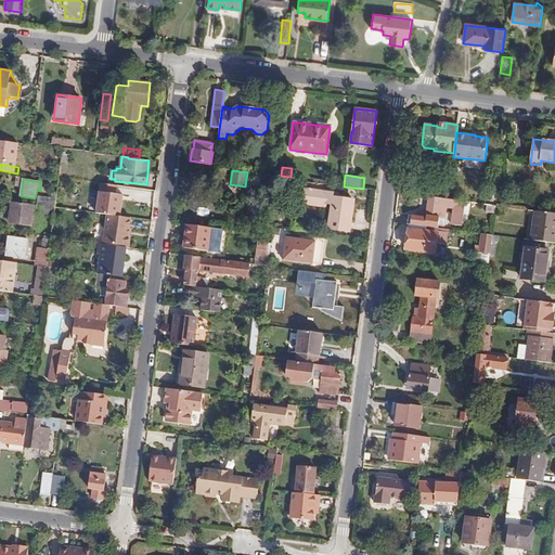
[(331,204),(328,219),(327,229),(350,232),(355,199),(334,196),(334,193),(304,188),(301,204),(323,207),(323,203),(331,204)]
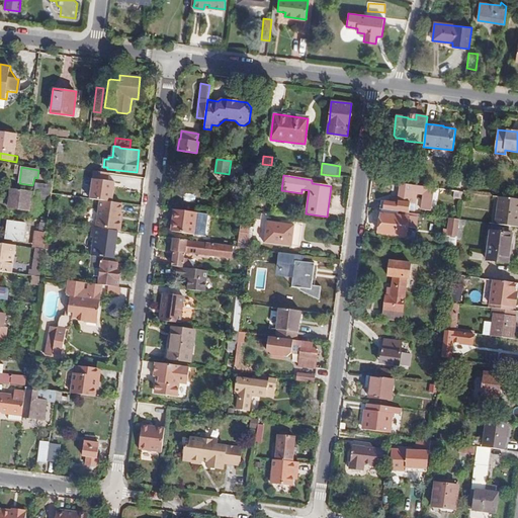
[(63,179),(53,178),(53,179),(53,185),(52,194),(55,194),(62,195),(63,179)]
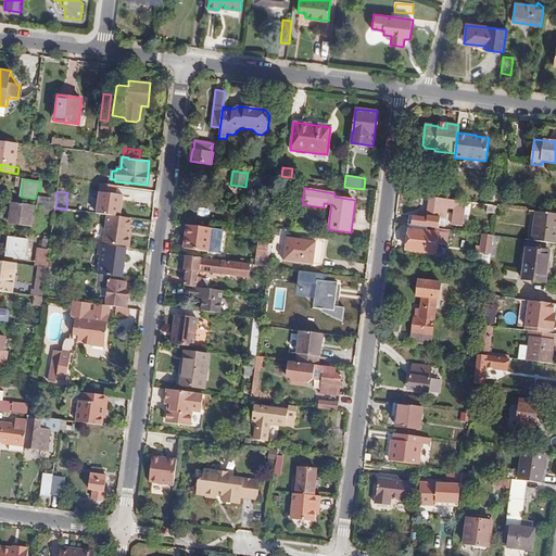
[(55,209),(57,199),(49,198),(39,197),(38,206),(41,206),(55,209)]
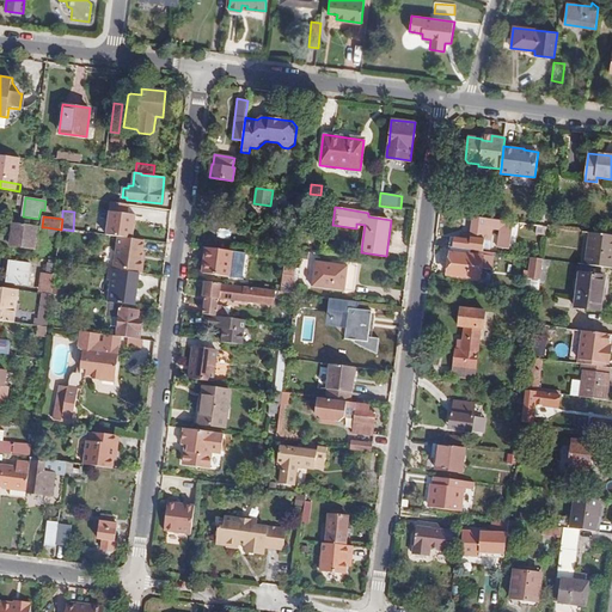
[(509,249),(514,222),(494,219),(473,216),(471,234),(464,233),(463,238),(451,237),(450,246),(470,250),(489,252),(491,228),(501,230),(497,246),(509,249)]
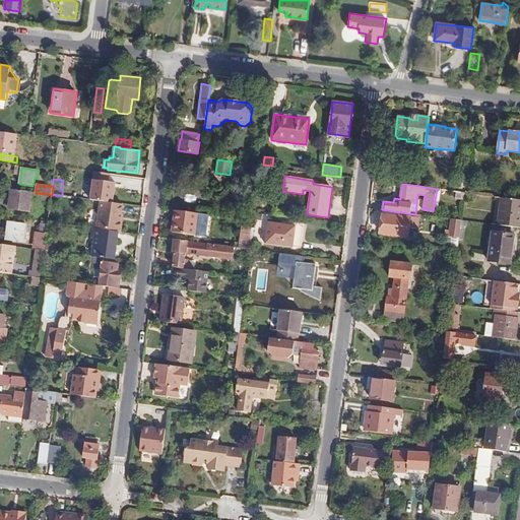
[(39,193),(36,193),(10,190),(8,209),(28,211),(30,201),(38,201),(39,193)]
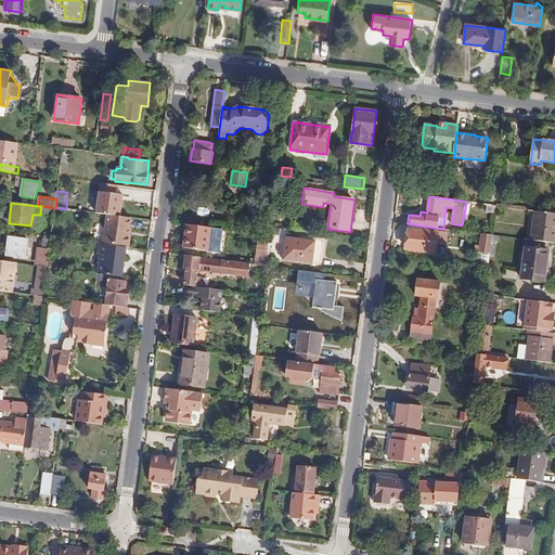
[(321,217),(328,219),(331,204),(323,203),(323,207),(321,217)]
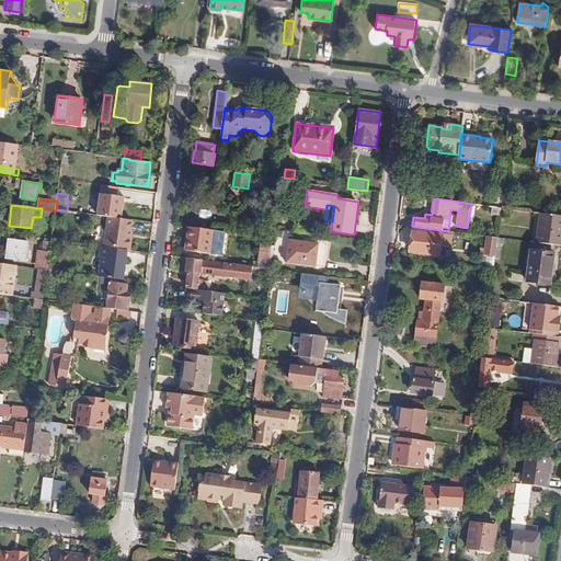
[(501,216),(502,208),(491,206),(491,215),(501,216)]
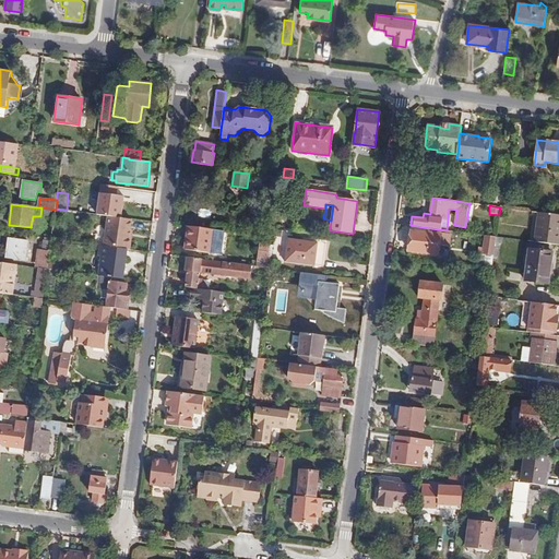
[(54,222),(56,210),(42,207),(40,216),(39,219),(54,222)]
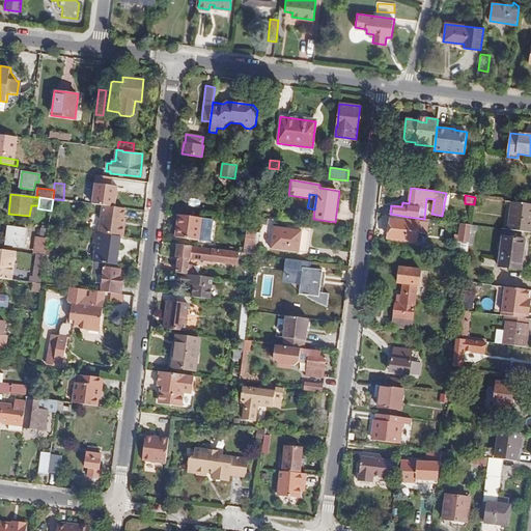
[(260,219),(262,202),(256,201),(254,215),(253,225),(256,226),(259,226),(260,219)]
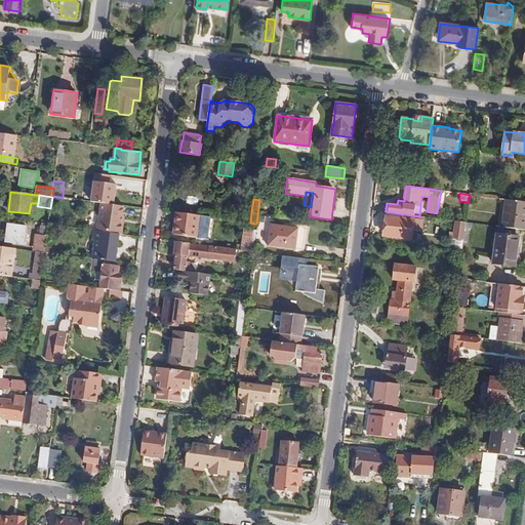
[(524,201),(507,199),(502,228),(524,230),(524,201)]
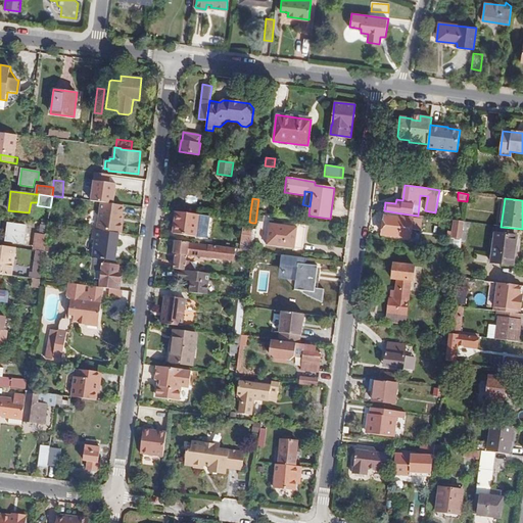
[(123,216),(124,205),(101,202),(97,231),(120,233),(122,234),(124,222),(122,221),(123,216)]
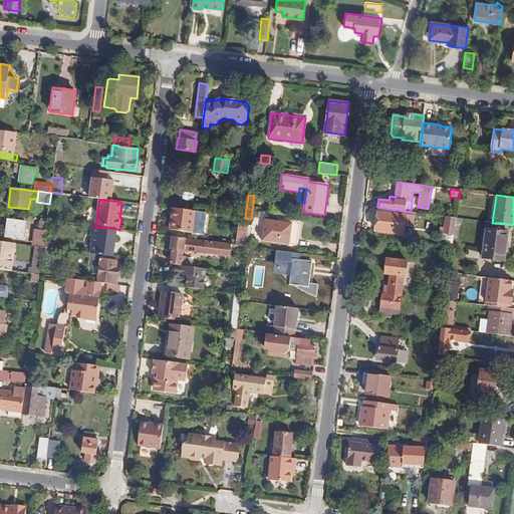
[(196,211),(173,208),(170,230),(193,233),(196,211)]
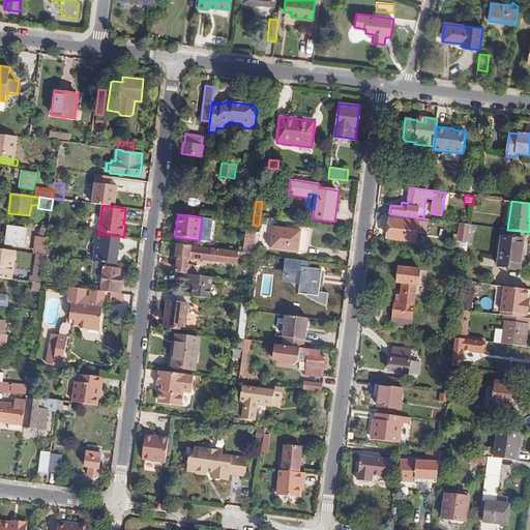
[(417,223),(418,217),(407,216),(390,214),(388,237),(415,241),(416,232),(425,233),(427,224),(417,223)]
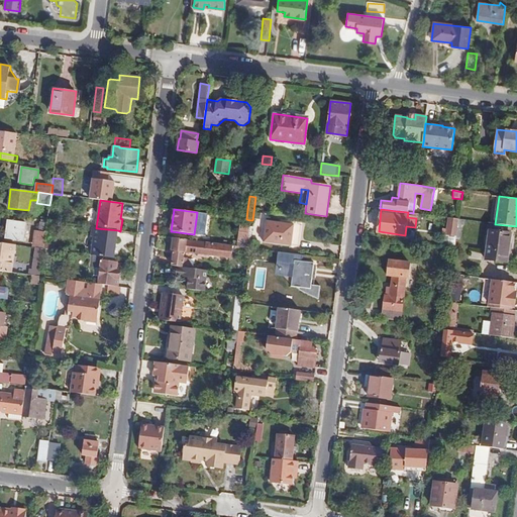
[(198,211),(197,233),(208,233),(209,211),(198,211)]
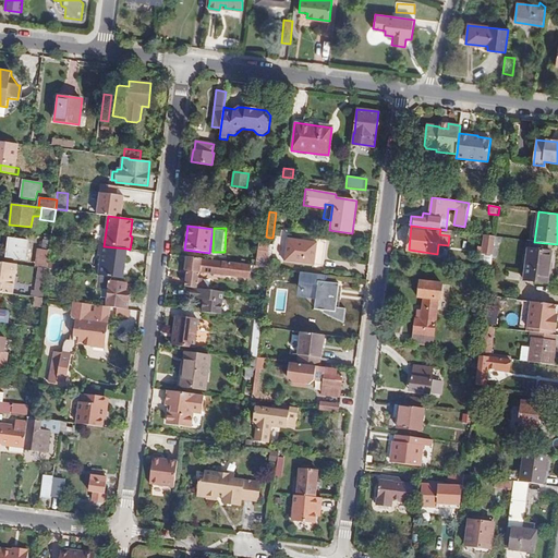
[(494,242),(495,235),(484,234),(483,249),(493,250),(494,242)]
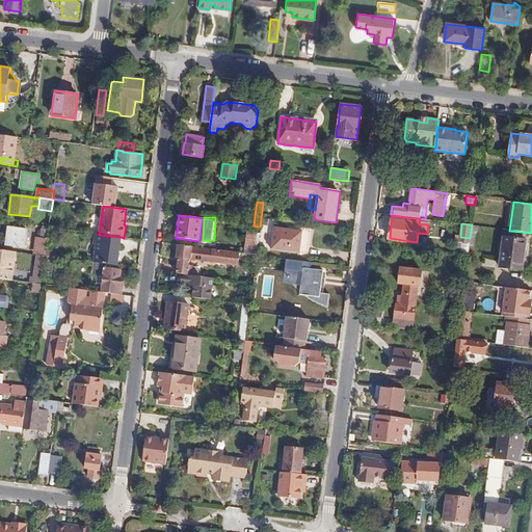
[(26,230),(8,227),(6,245),(24,248),(26,230)]
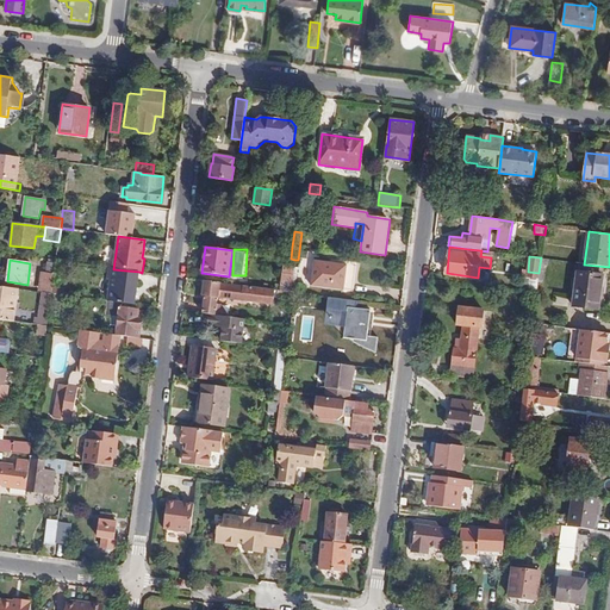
[(347,265),(315,260),(311,286),(343,291),(347,265)]
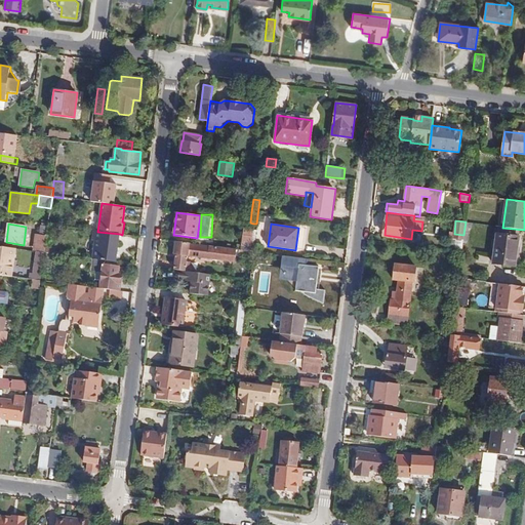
[(44,252),(47,227),(42,226),(41,235),(36,235),(34,251),(35,251),(44,252)]
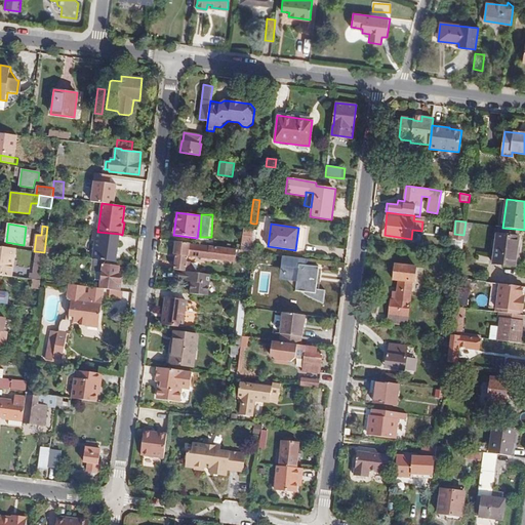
[(250,251),(253,227),(245,226),(242,250),(250,251)]
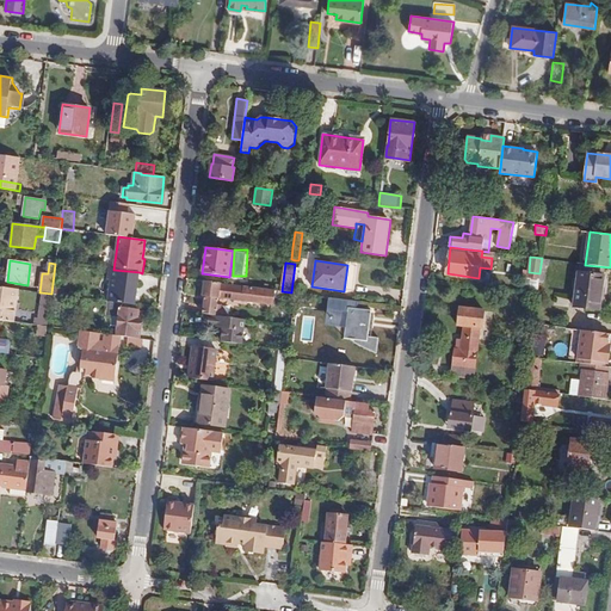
[(123,303),(135,306),(140,272),(113,270),(110,269),(109,278),(111,278),(107,302),(109,302),(123,303)]
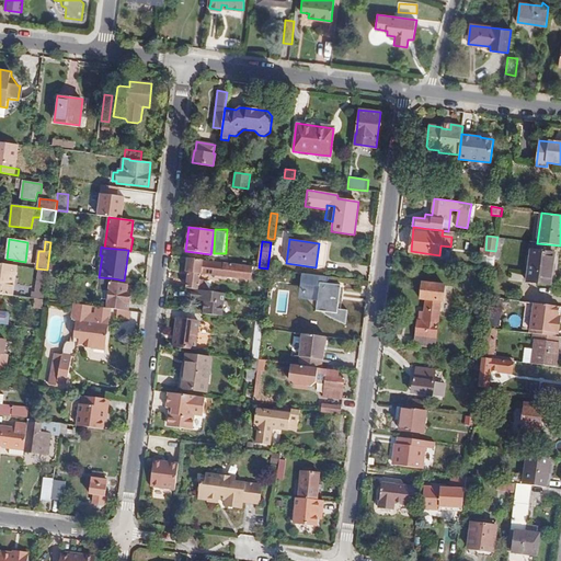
[(545,251),(531,250),(530,250),(527,282),(551,285),(554,252),(545,251)]
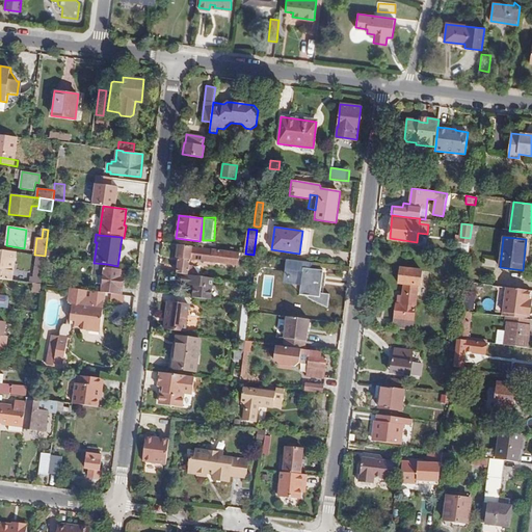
[(192,247),(178,245),(176,258),(178,258),(177,273),(178,273),(188,274),(190,260),(238,266),(239,260),(239,253),(211,249),(211,250),(192,248),(192,247)]
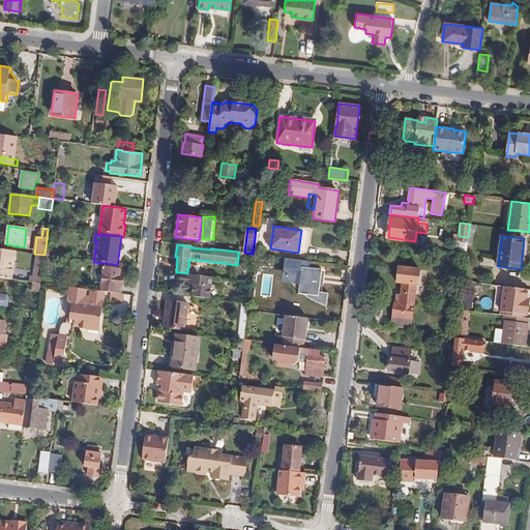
[(0,277),(12,280),(17,252),(0,248),(0,277)]
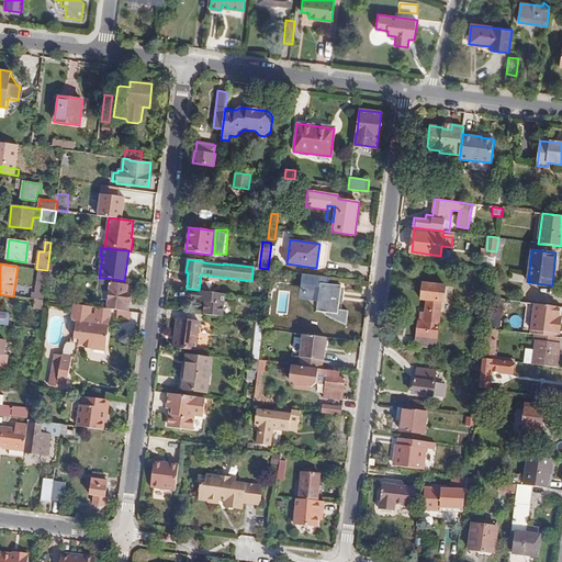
[(268,269),(259,268),(253,267),(253,274),(267,277),(268,269)]
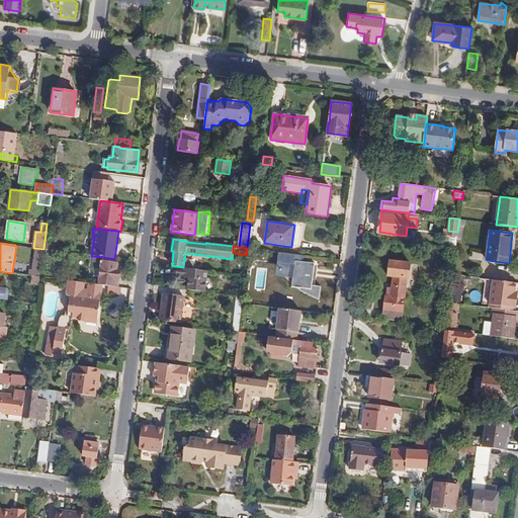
[(44,249),(34,248),(32,263),(41,264),(44,249)]
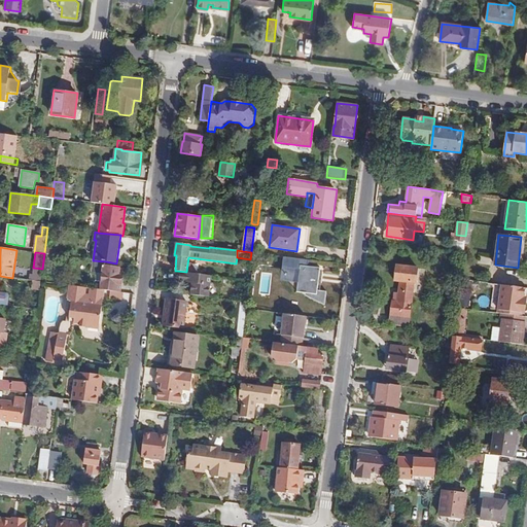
[(291,283),(296,289),(296,292),(301,292),(307,297),(314,302),(320,304),(324,305),(326,291),(317,290),(320,268),(310,267),(306,267),(310,260),(285,256),(284,259),(283,259),(283,262),(286,273),(291,283)]
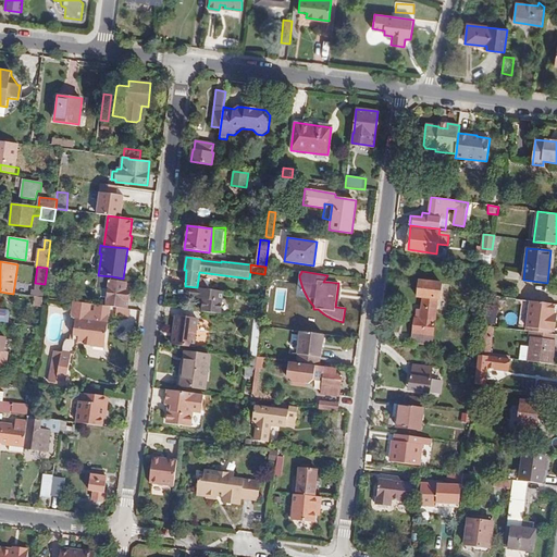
[(110,307),(127,309),(130,291),(125,291),(126,283),(112,281),(112,276),(99,275),(97,287),(101,288),(100,297),(108,298),(107,306),(110,307)]
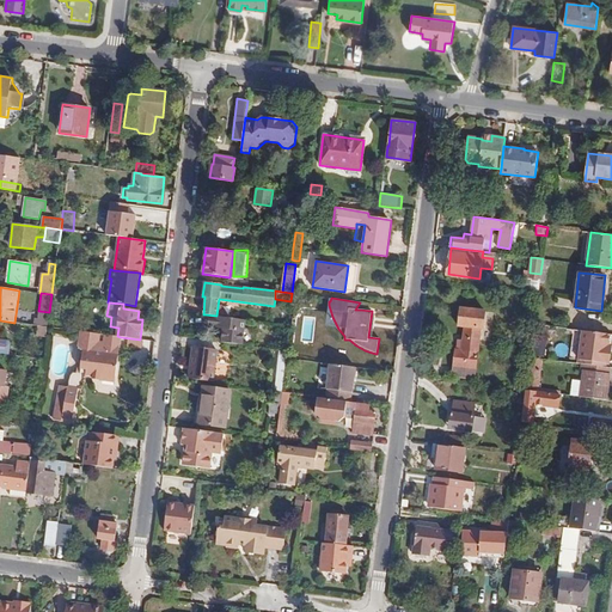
[(461,350),(457,350),(456,350),(452,377),(475,379),(481,328),(483,329),(484,311),(460,308),(458,326),(464,326),(463,341),(461,350)]
